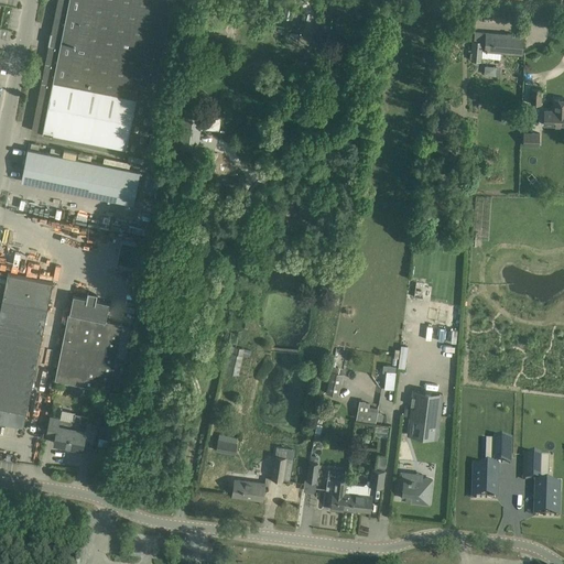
[(173,0),(57,0),(51,33),(50,36),(46,35),(45,41),(49,42),(49,45),(38,98),(49,100),(42,133),(53,134),(143,152),(160,69),(173,0)]
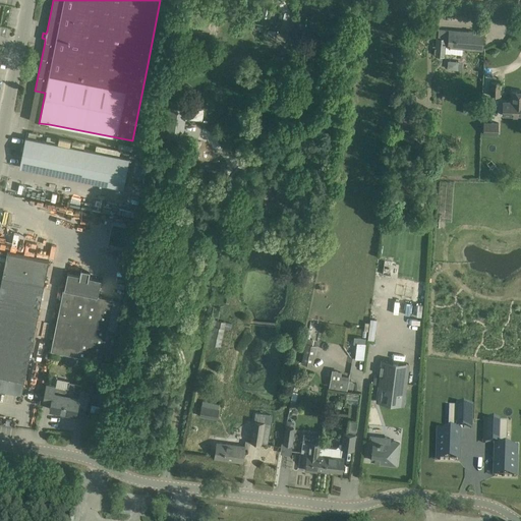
[(224,3),(222,14),(231,16),(233,4),(224,3)]
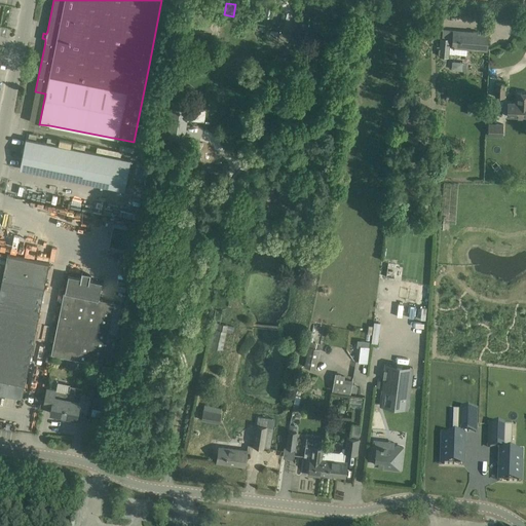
[(256,20),(258,9),(245,7),(242,17),(256,20)]
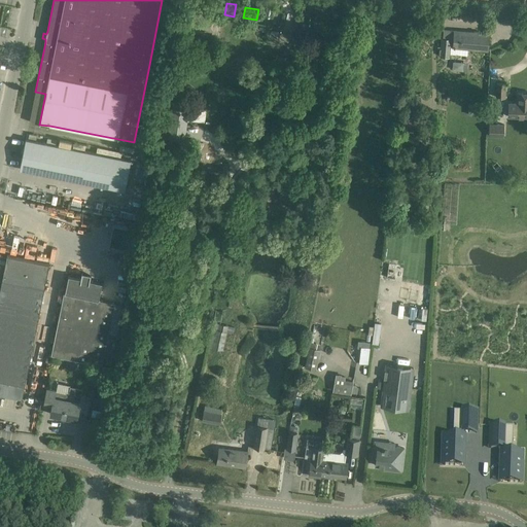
[(259,24),(258,25),(257,31),(257,33),(268,35),(270,26),(259,24)]
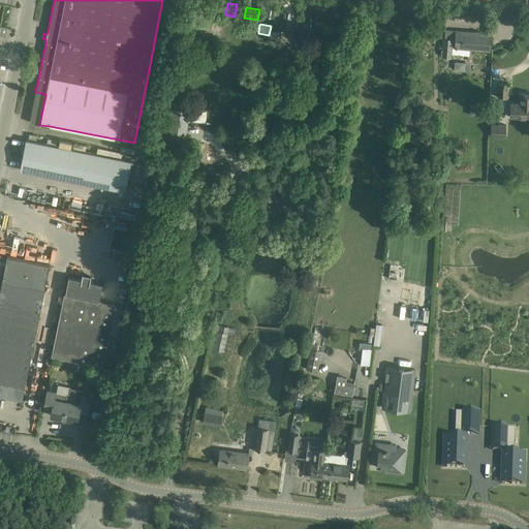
[(441,50),(440,54),(442,56),(442,57),(450,57),(450,53),(469,54),(469,49),(479,50),(490,51),(491,34),(480,33),(456,31),(444,31),(444,39),(443,49),(441,50)]
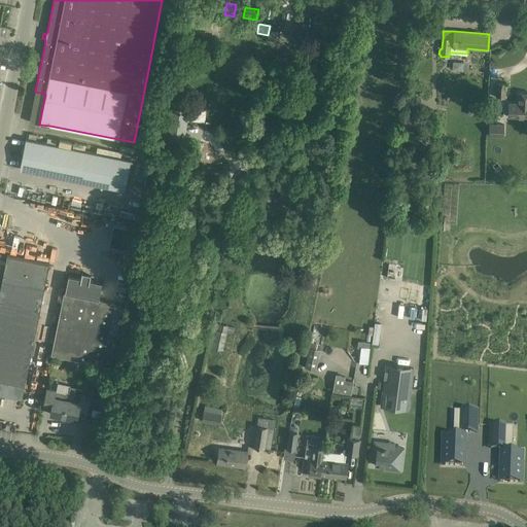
[(505,98),(505,83),(497,83),(496,98),(505,98)]
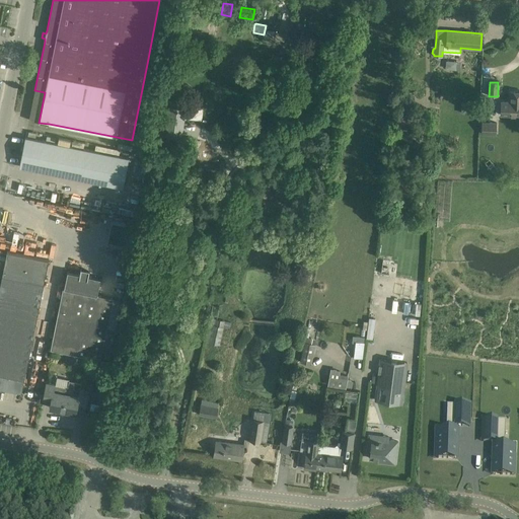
[(518,115),(518,91),(510,91),(510,101),(501,101),(501,115),(518,115)]
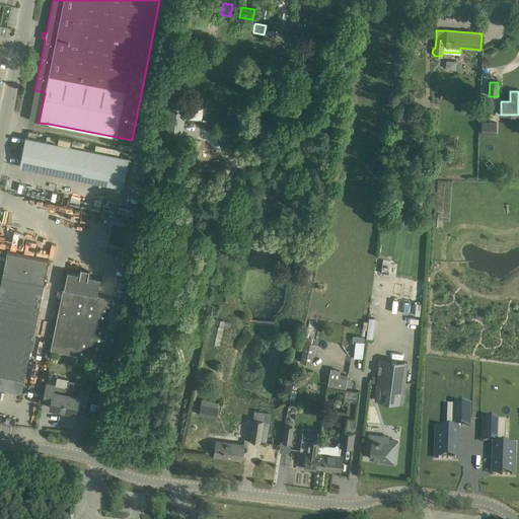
[(170,98),(165,135),(181,138),(188,101),(170,98)]
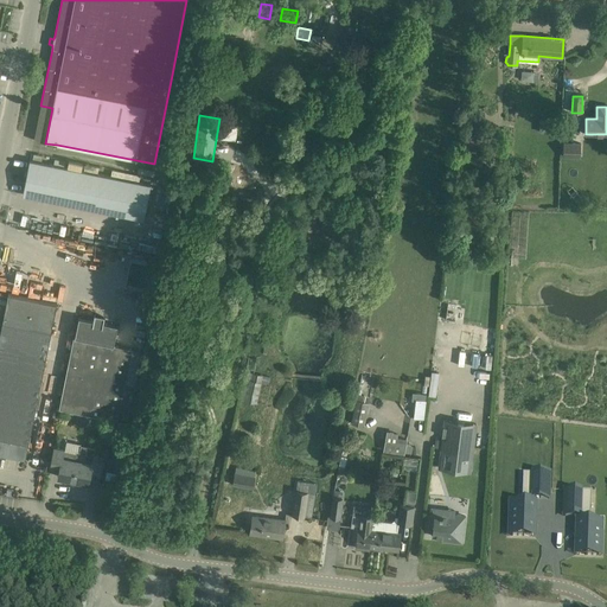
[(554,132),(554,119),(542,120),(543,132),(554,132)]
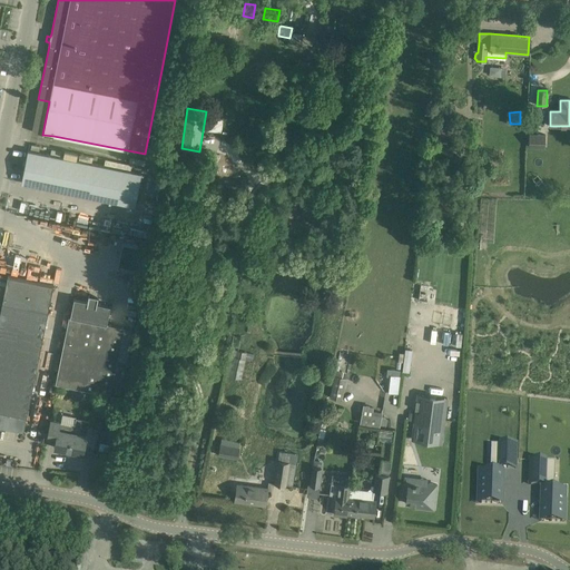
[(529,147),(546,148),(546,135),(529,134),(529,147)]
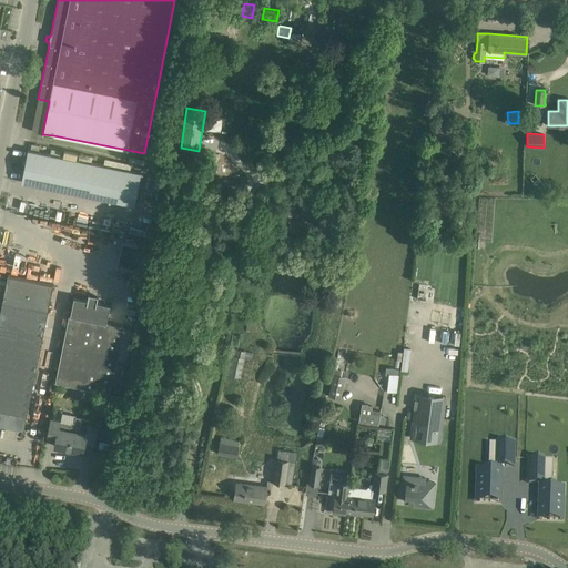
[(141,172),(28,150),(21,182),(134,205),(141,172)]
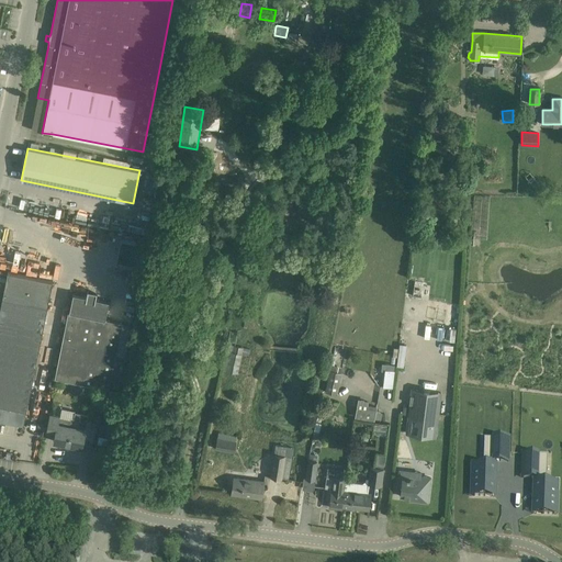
[(447,213),(448,202),(425,199),(423,210),(447,213)]
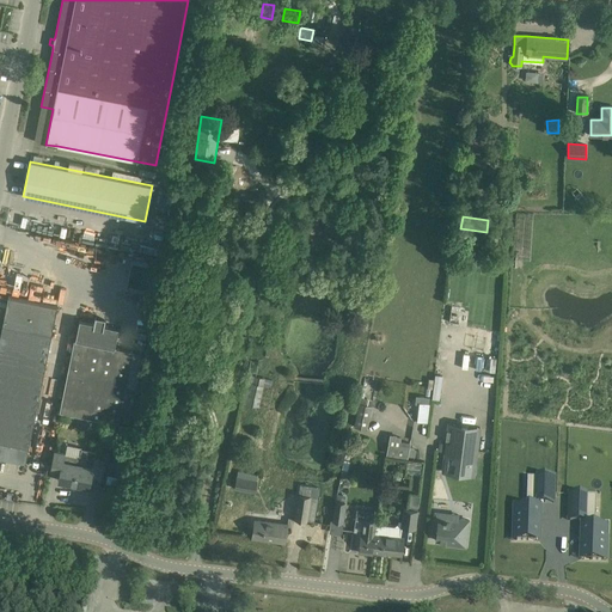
[(138,259),(132,282),(155,289),(161,265),(138,259)]
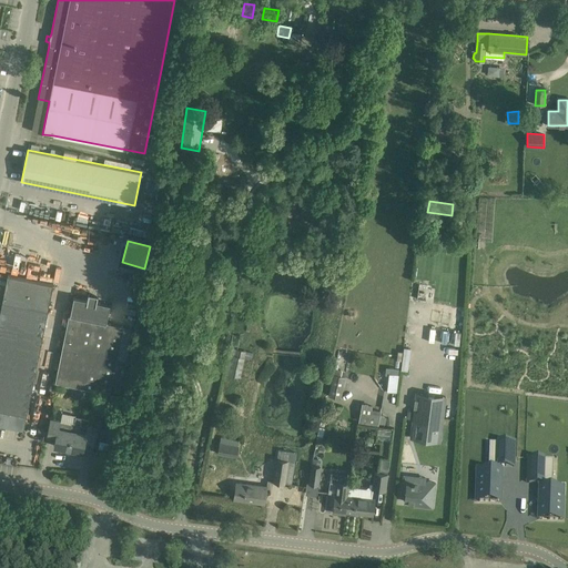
[(38,264),(36,274),(49,276),(50,266),(38,264)]
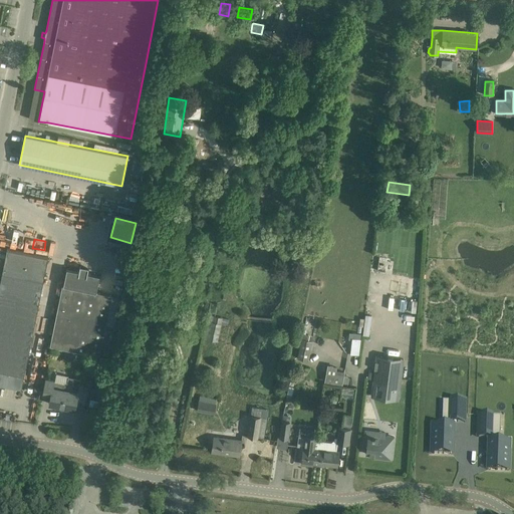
[(0,384),(21,389),(48,257),(7,249),(7,250),(0,285),(0,384)]
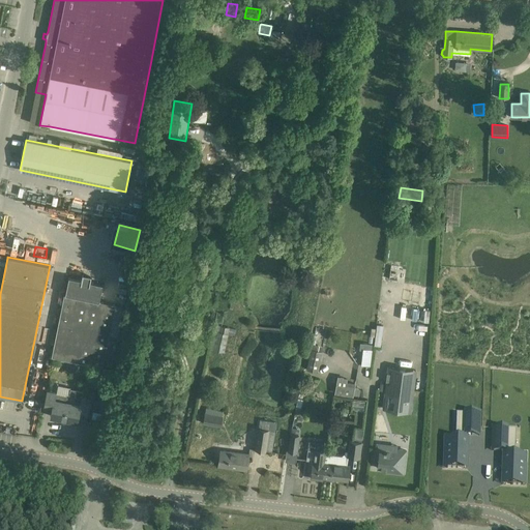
[(390,272),(389,280),(398,281),(400,266),(395,266),(396,262),(391,262),(389,272),(390,272)]
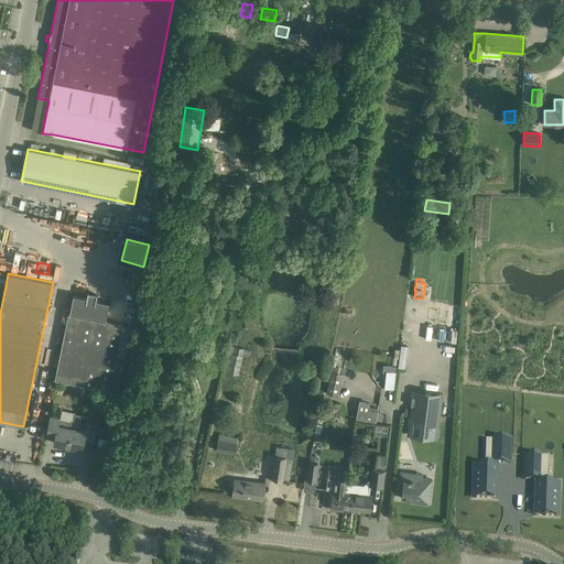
[(108,390),(122,324),(106,321),(109,302),(96,300),(97,296),(87,294),(86,297),(73,295),(69,313),(68,313),(54,379),(108,390)]
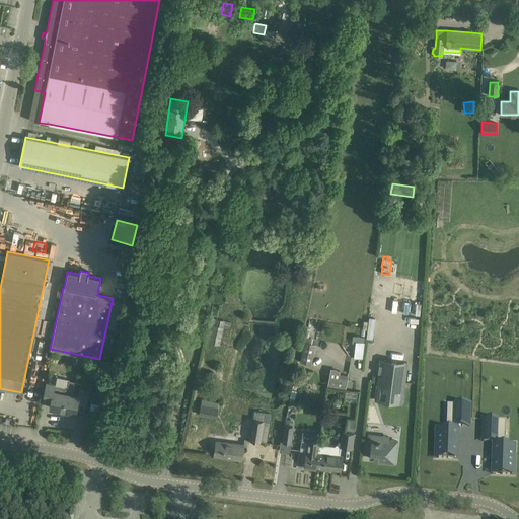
[(368,322),(366,339),(372,340),(375,319),(369,318),(368,322)]
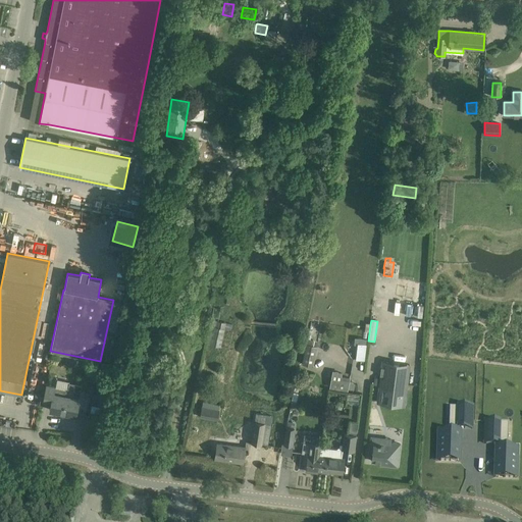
[(221,347),(226,323),(217,321),(215,327),(214,326),(210,345),(221,347)]
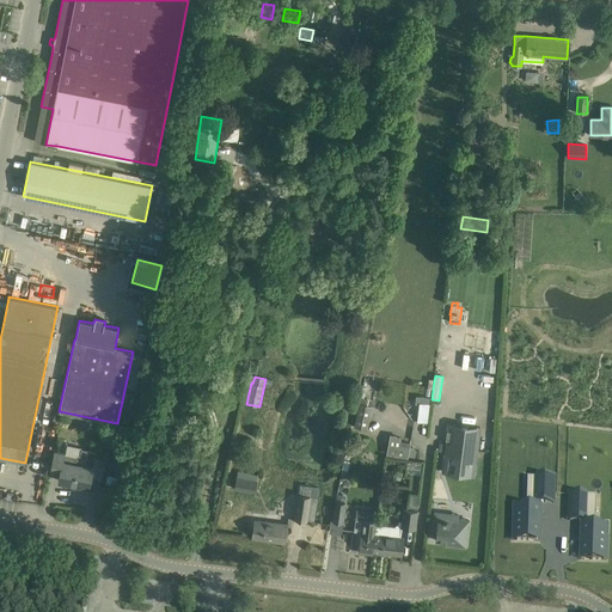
[(416,396),(415,404),(418,405),(429,405),(430,397),(416,396)]
